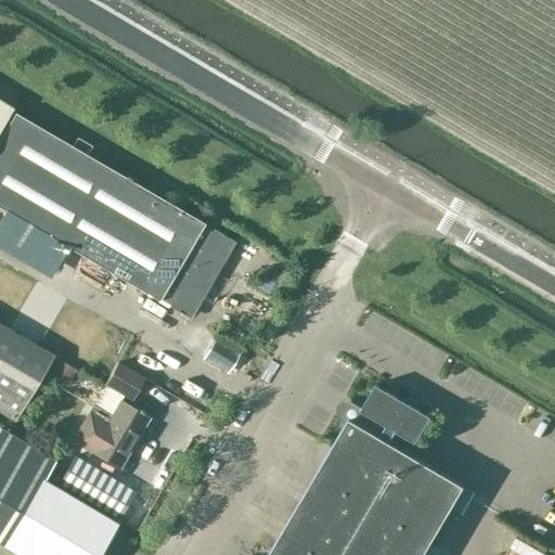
[(214,229),(211,232),(14,113),(0,138),(0,207),(191,318),(235,242),(214,229)]
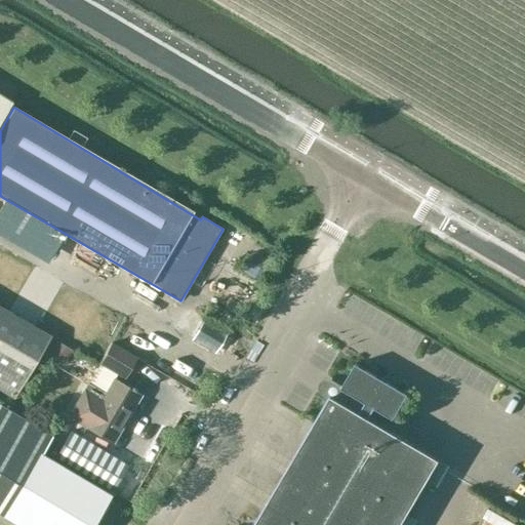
[(0,391),(14,399),(51,335),(0,305),(0,391)]
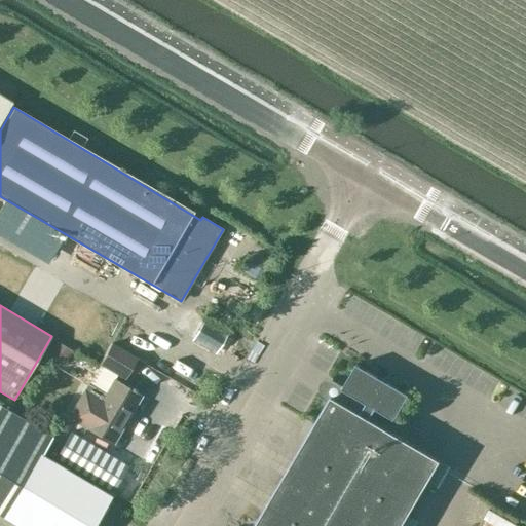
[(134,323),(129,331),(147,340),(152,332),(134,323)]
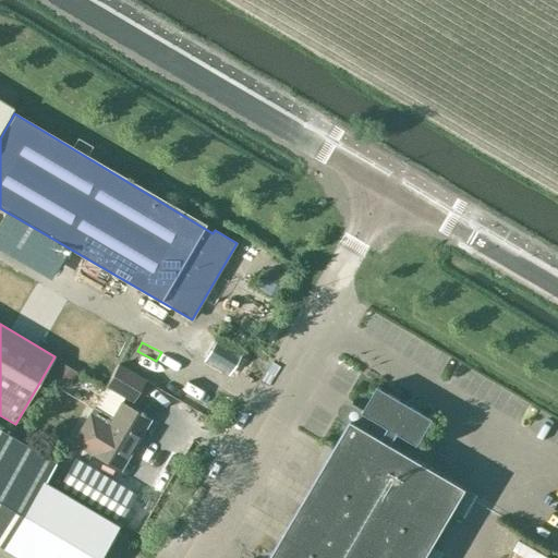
[(118,365),(105,385),(106,386),(72,443),(89,453),(89,455),(120,471),(150,420),(120,402),(123,397),(132,401),(144,380),(118,365)]
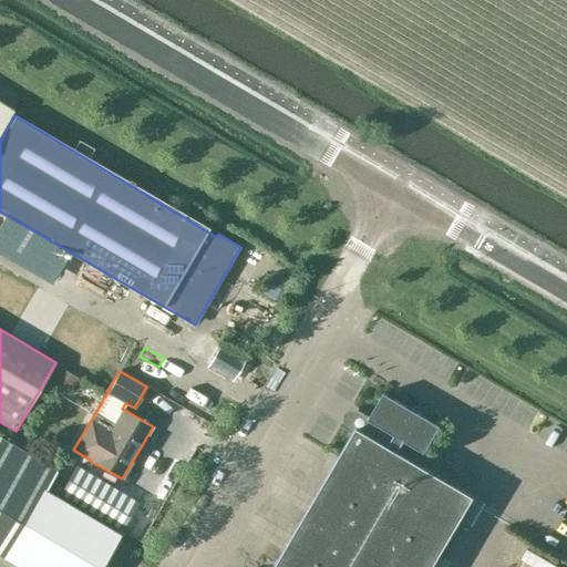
[(432,566),(440,555),(474,496),(402,455),(409,443),(424,453),(440,425),(384,392),(370,416),(368,420),(372,422),(366,433),(357,429),(356,431),(346,446),(346,447),(275,566),(432,566)]
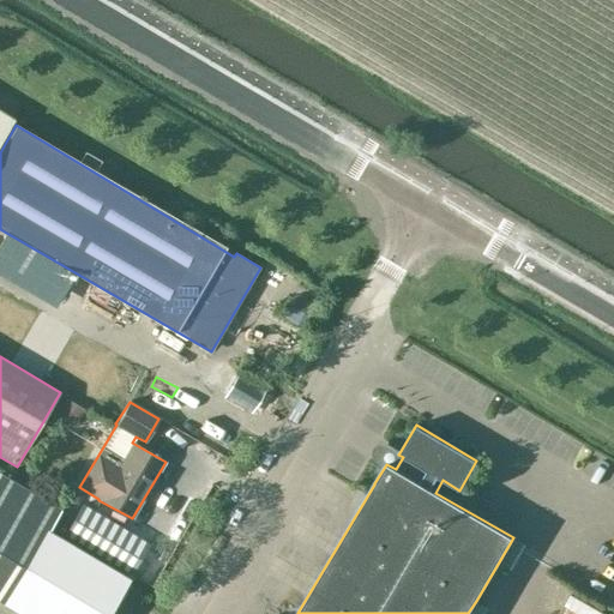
[(0,473),(0,601),(2,602),(22,613),(106,613),(128,578),(48,531),(61,509),(0,473)]
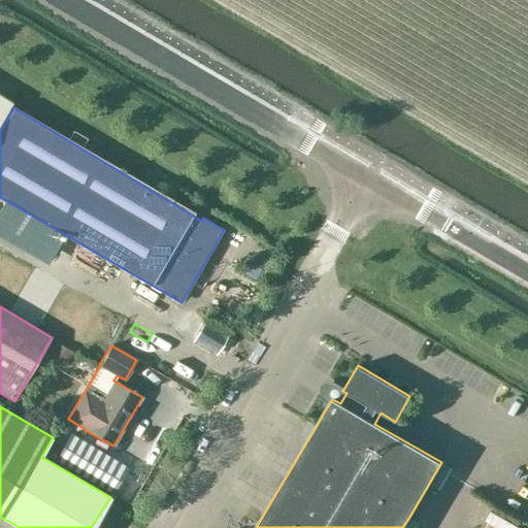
[(70,434),(55,460),(112,494),(128,468),(70,434)]
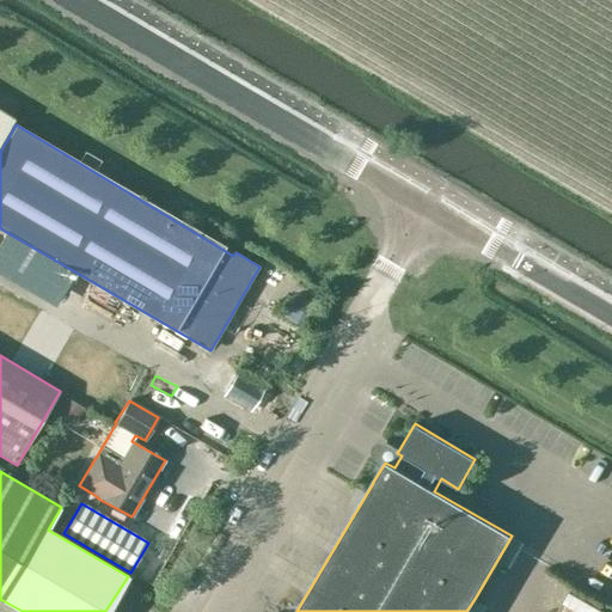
[(603,611),(606,611),(611,603),(611,601),(577,583),(571,595),(603,611)]
